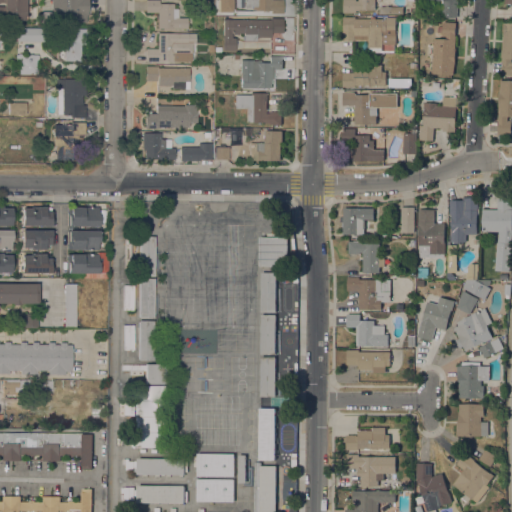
[(26,0),(26,20),(0,20),(0,6),(4,6),(4,2),(0,2),(0,0),(26,0)]
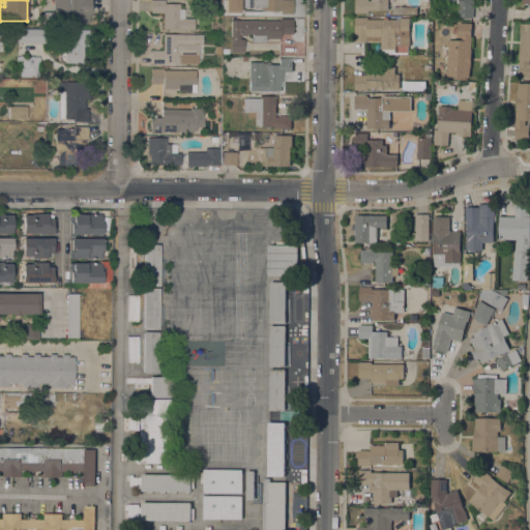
[(91,0),(91,16),(89,16),(89,23),(43,22),(43,11),(53,11),(53,0),(91,0)]
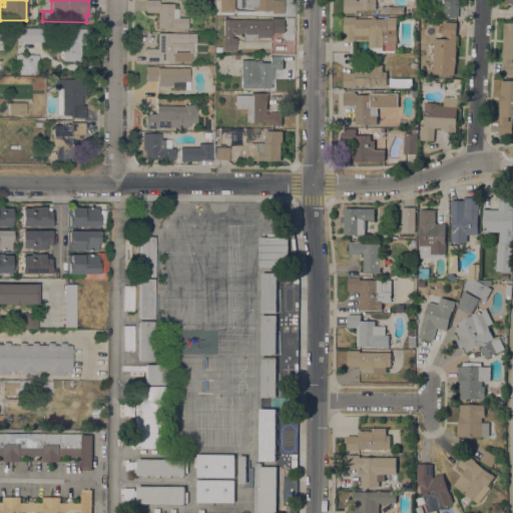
[(159,0),(159,3),(173,3),(173,8),(178,8),(178,18),(187,18),(187,29),(157,28),(157,19),(155,19),(155,15),(157,16),(157,12),(145,12),(145,0),(159,0)]
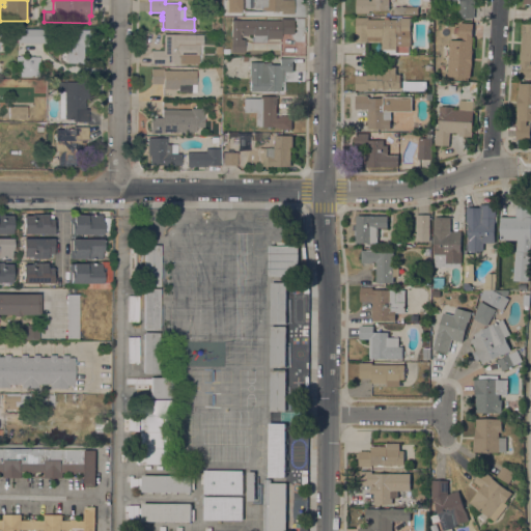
[(294,0),(294,14),(281,14),(281,11),(263,10),(263,9),(261,9),(261,6),(253,6),(253,0),(294,0)]
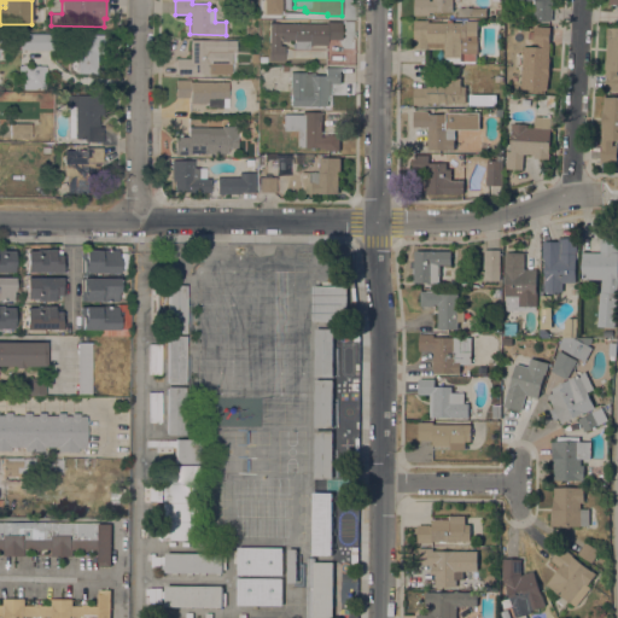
[(453,0),(453,12),(435,11),(435,12),(430,12),(430,16),(414,15),(414,0),(453,0)]
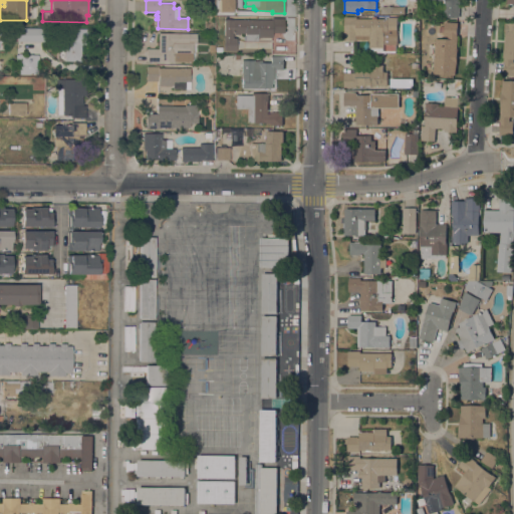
[(459,0),(459,17),(444,17),(444,5),(443,5),(443,0),(459,0)]
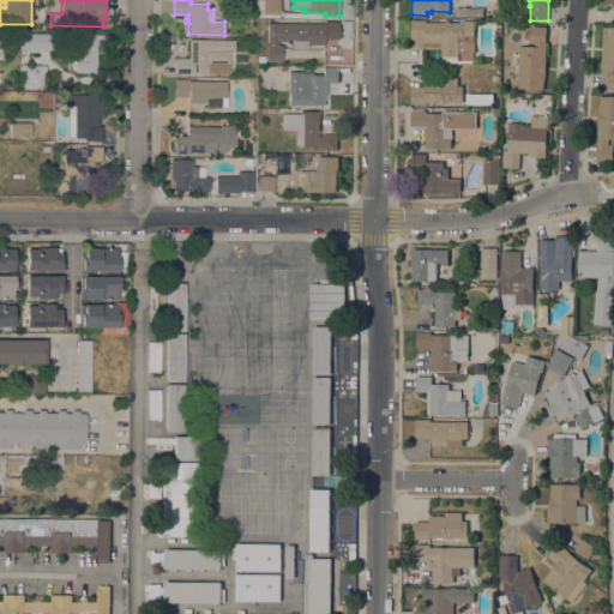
[(483,7),(483,17),(455,17),(455,7),(483,7)]
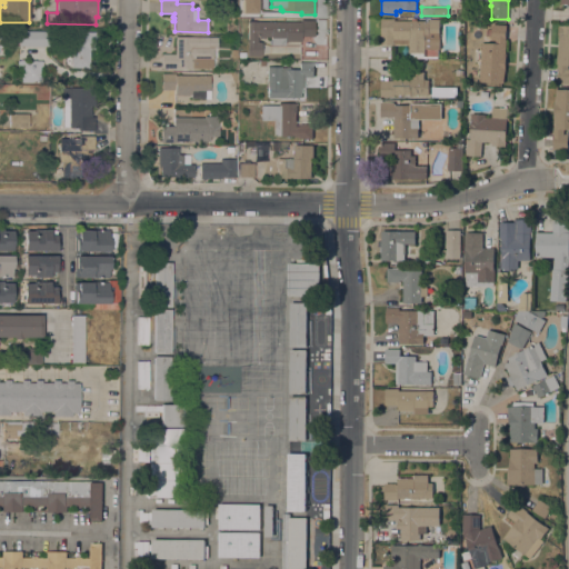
[(439,37),(426,37),(426,52),(425,52),(423,59),(409,59),(410,52),(409,52),(409,40),(395,40),(395,46),(380,45),(381,18),(395,19),(395,20),(429,21),(429,19),(440,19),(439,37)]
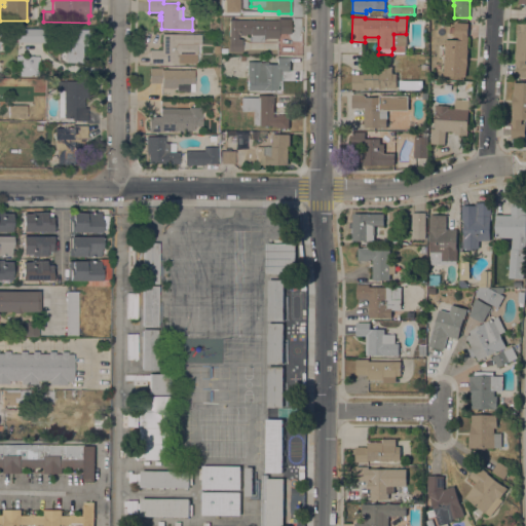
[(277,21),(277,19),(290,19),(290,34),(278,33),(278,38),(263,38),(263,42),(250,41),(250,34),(237,34),(237,39),(241,39),(241,51),(228,51),(229,20),(277,21)]
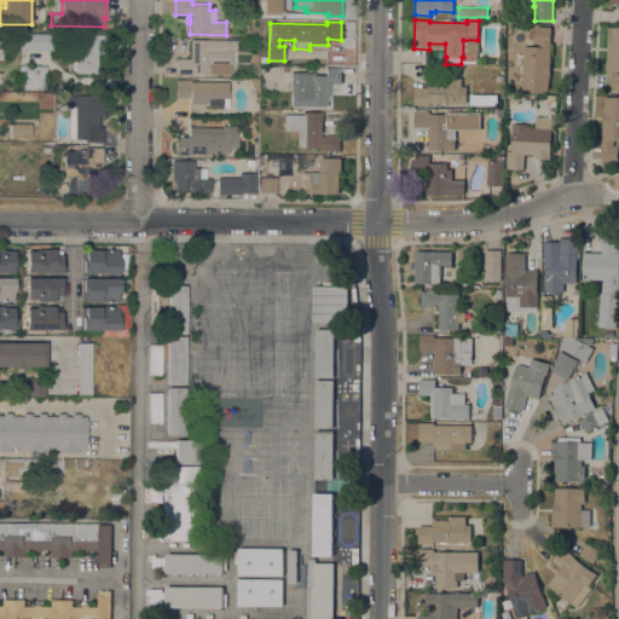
[(533,47),(534,39),(528,39),(530,32),(534,32),(536,27),(551,27),(550,44),(551,44),(550,61),(549,77),(548,90),(521,88),(525,46),(533,47)]
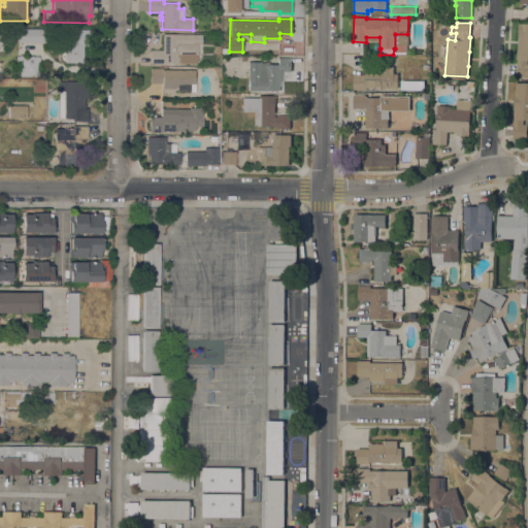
[(520,23),(527,23),(527,77),(518,77),(518,65),(518,59),(517,59),(517,52),(518,52),(520,23)]
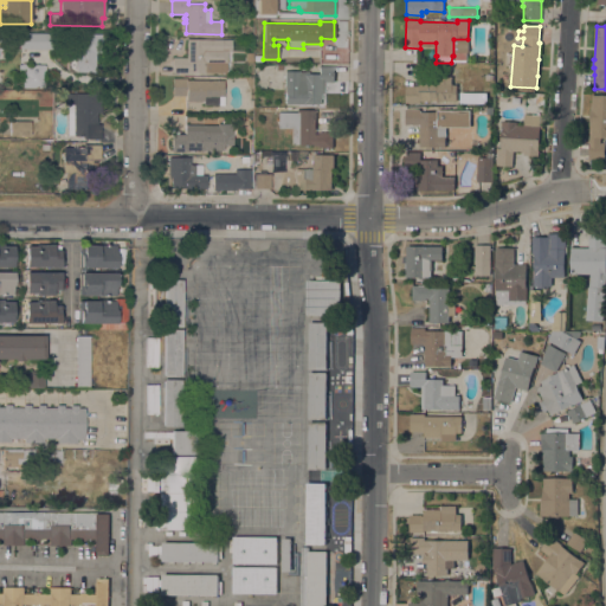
[(51,50),(20,49),(20,46),(12,46),(13,32),(52,33),(51,50)]
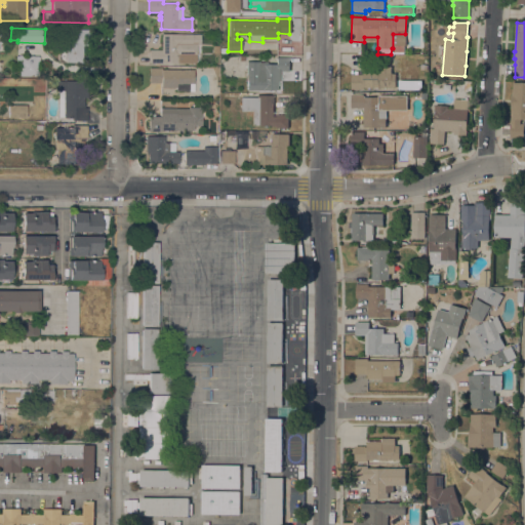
[(66,43),(66,29),(87,30),(86,46),(83,46),(82,63),(58,62),(58,42),(66,43)]
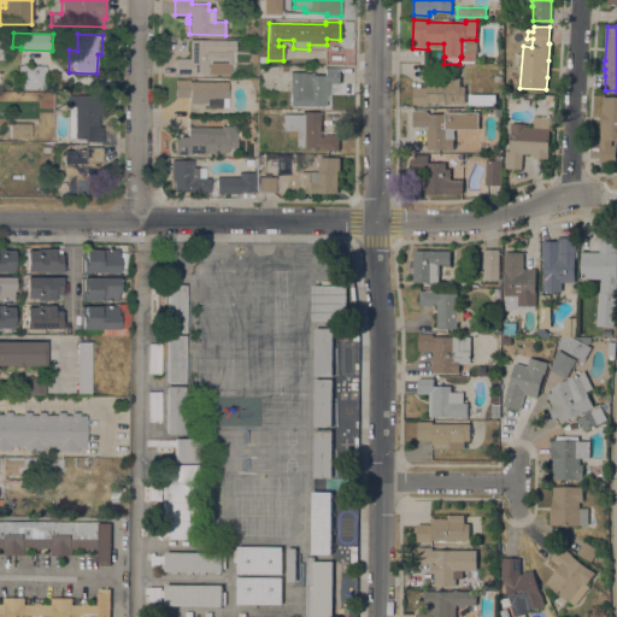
[(231,40),(231,64),(230,64),(230,75),(175,74),(175,58),(189,58),(189,56),(187,56),(187,51),(189,51),(189,40),(231,40)]
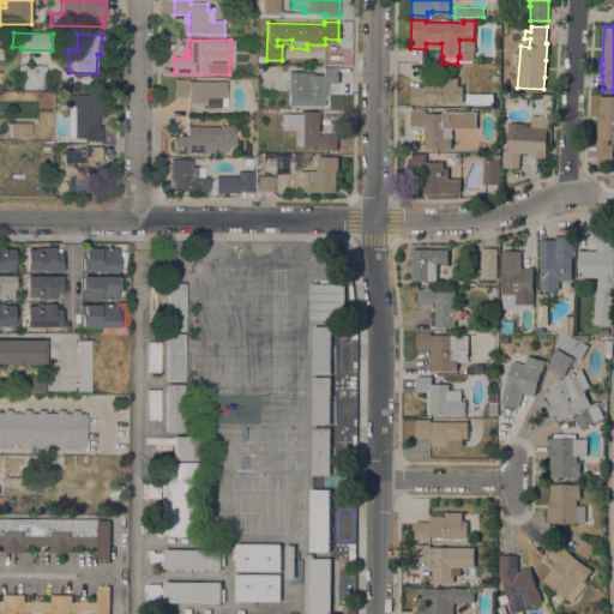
[(46,65),(44,89),(23,89),(23,73),(18,73),(19,65),(22,66),(22,64),(25,65),(46,65)]
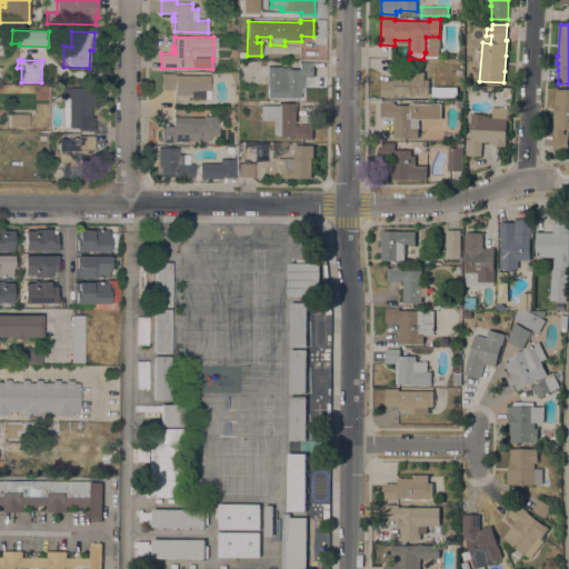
[(299,70),(299,62),(315,62),(313,78),(303,78),(303,88),(301,88),(301,98),(285,98),(267,98),(268,75),(273,75),(275,72),(277,72),(277,69),(299,70)]
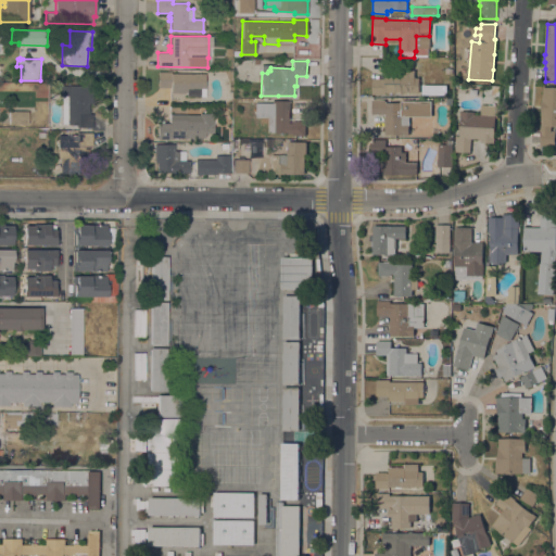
[(415,70),(415,77),(419,77),(419,92),(406,92),(406,93),(403,93),(384,92),(384,95),(371,95),(373,78),(384,78),(384,74),(401,74),(401,70),(415,70)]
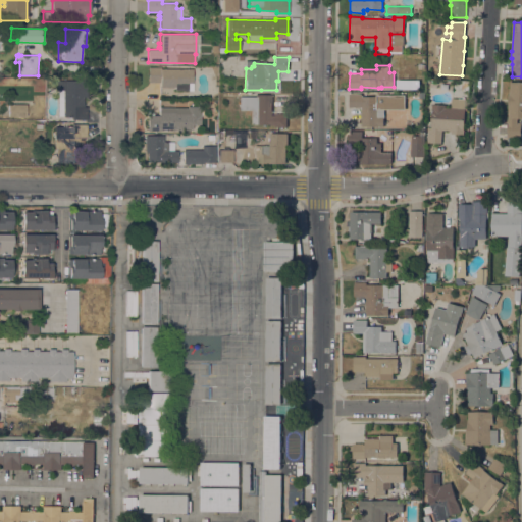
[(161,67),(161,68),(193,69),(192,83),(193,83),(192,91),(174,91),(175,87),(160,87),(160,83),(148,83),(148,67),(161,67)]
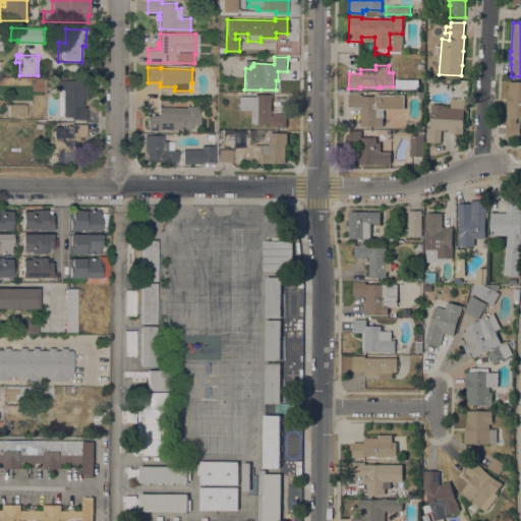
[(422,73),(422,80),(420,80),(420,82),(416,82),(416,80),(414,80),(415,73),(422,73)]
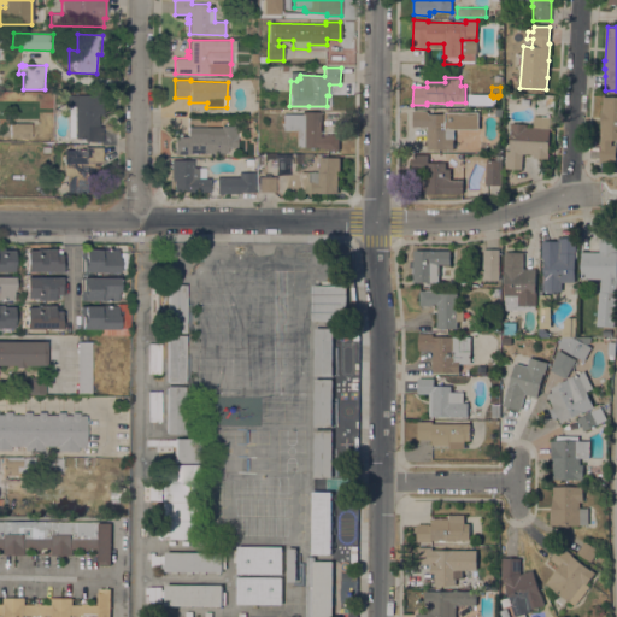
[(104,95),(103,113),(100,113),(100,127),(103,127),(103,141),(84,141),(84,139),(75,139),(75,137),(68,137),(69,106),(66,106),(68,94),(104,95)]
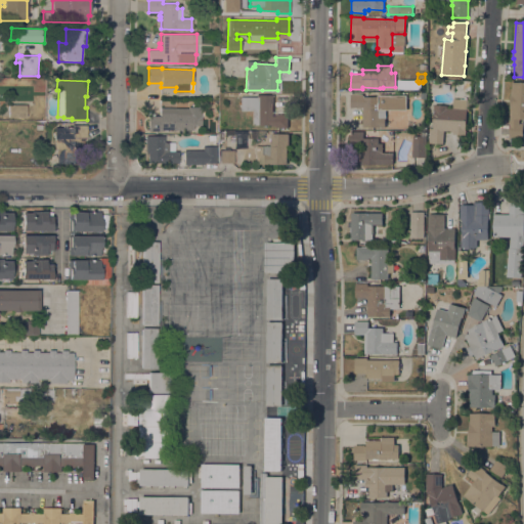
[(523,82),(523,119),(521,119),(520,123),(523,124),(523,138),(510,137),(510,124),(511,107),(510,107),(511,93),(512,82),(523,82)]
